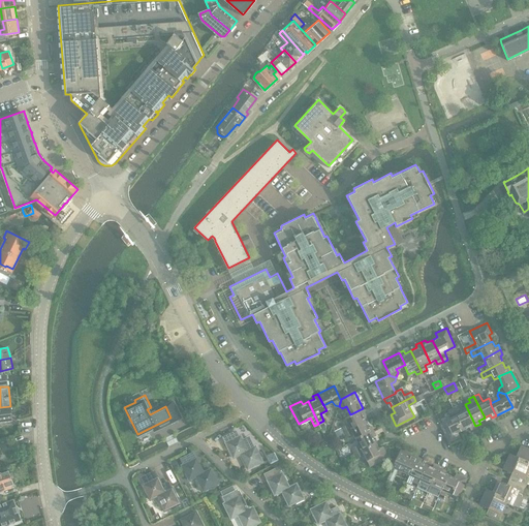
[(457,404),(453,406),(463,428),(469,426),(470,428),(475,426),(467,408),(465,404),(459,407),(457,404)]
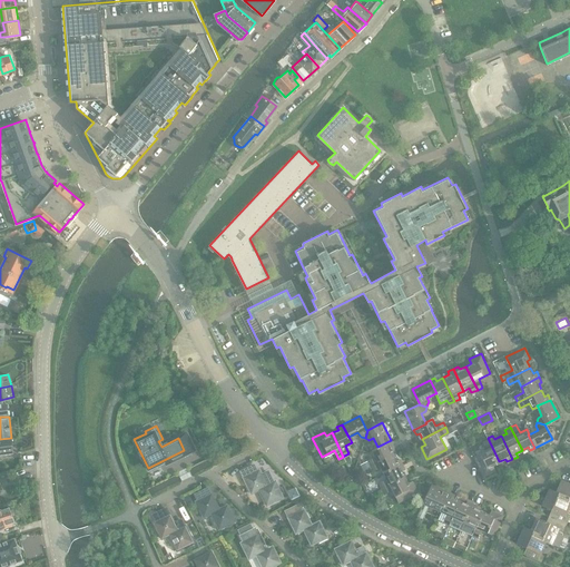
[(0,453),(13,452),(11,438),(0,439),(0,453)]
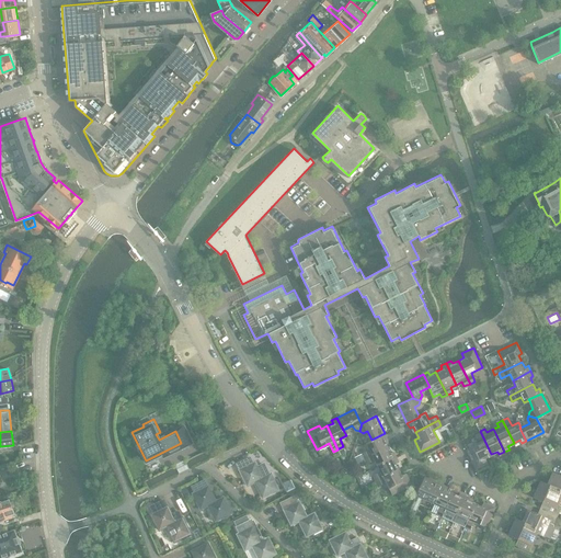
[(485,457),(491,454),(480,431),(474,434),(478,442),(466,448),(476,468),(487,462),(485,457)]
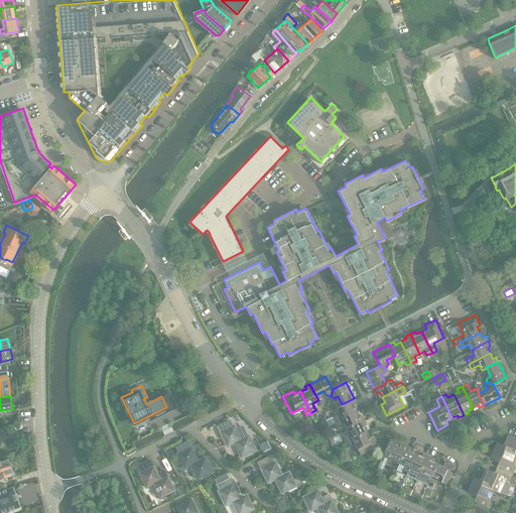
[(356,403),(354,398),(342,404),(337,406),(340,412),(332,415),(333,416),(335,420),(356,410),(353,404),(356,403)]
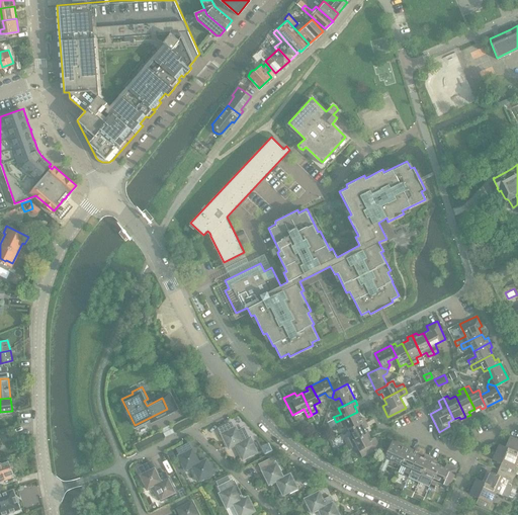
[(359,417),(357,412),(336,422),(338,427),(346,423),(349,429),(365,421),(362,415),(359,417)]
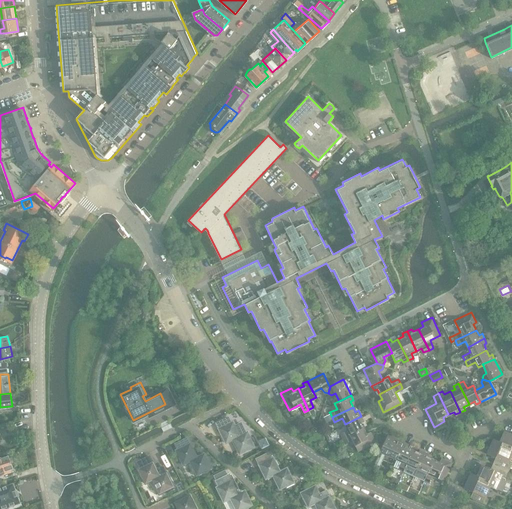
[(228,416),(216,421),(218,427),(224,441),(232,437),(239,452),(253,445),(246,431),(245,431),(241,421),(234,425),(233,422),(232,420),(230,421),(228,416)]
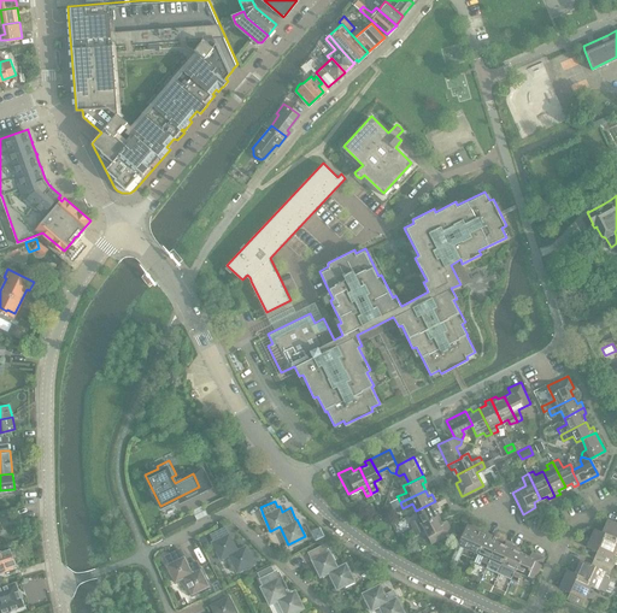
[(438,506),(435,501),(416,511),(418,517),(410,522),(412,528),(438,514),(435,508),(438,506)]
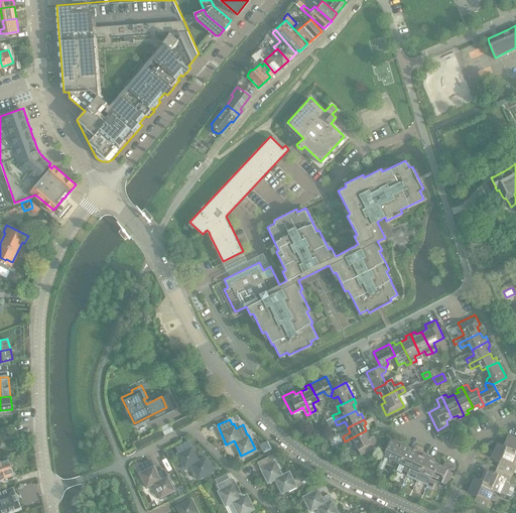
[(369,436),(366,430),(345,441),(347,446),(355,442),(361,454),(378,444),(373,434),(369,436)]
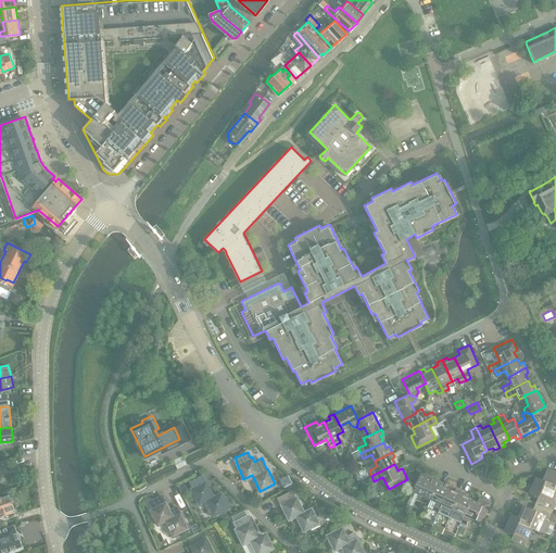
[(555,469),(548,467),(543,479),(542,479),(551,482),(548,487),(555,489),(555,490),(555,489),(555,469)]
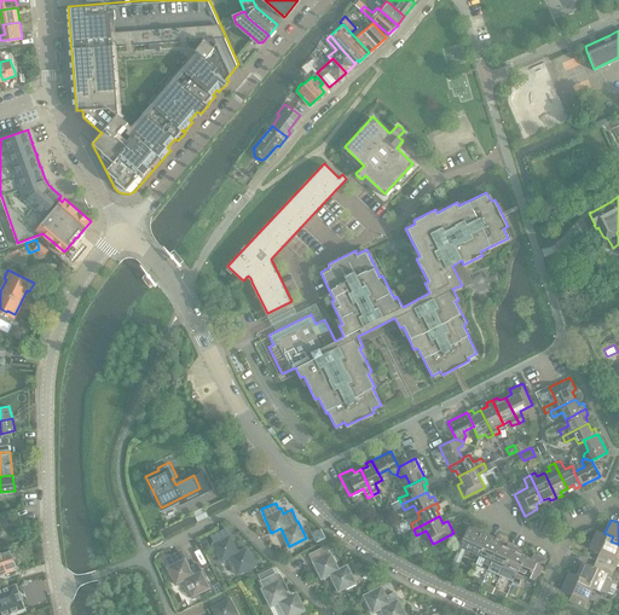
[(458,546),(478,556),(489,533),(481,531),(481,529),(476,527),(475,528),(468,524),(458,546)]
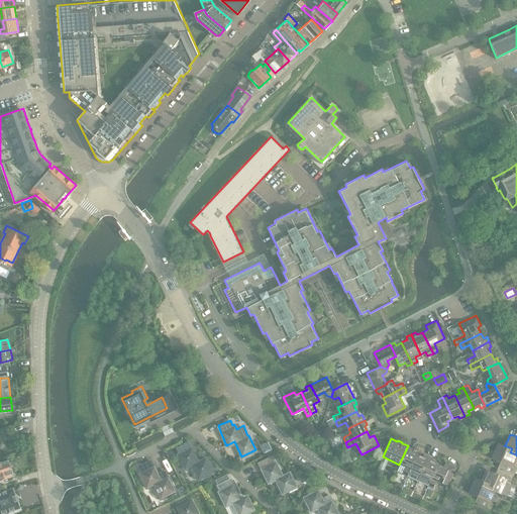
[(198,478),(212,471),(205,456),(198,459),(191,445),(190,445),(188,440),(176,446),(179,451),(177,452),(184,468),(191,464),(198,478)]
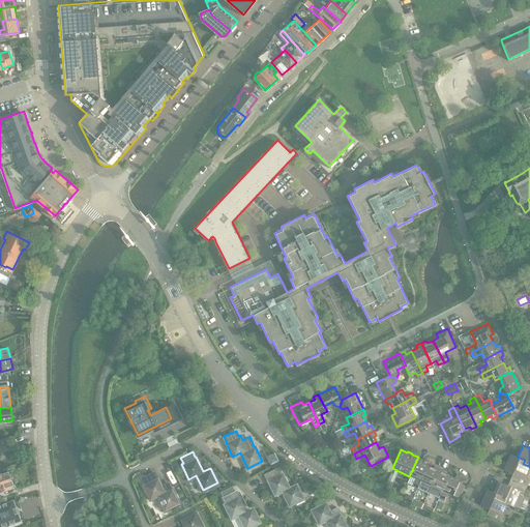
[(529,475),(527,474),(529,467),(529,466),(523,464),(525,460),(517,457),(518,457),(511,454),(504,469),(516,474),(513,480),(527,486),(529,477),(529,475)]
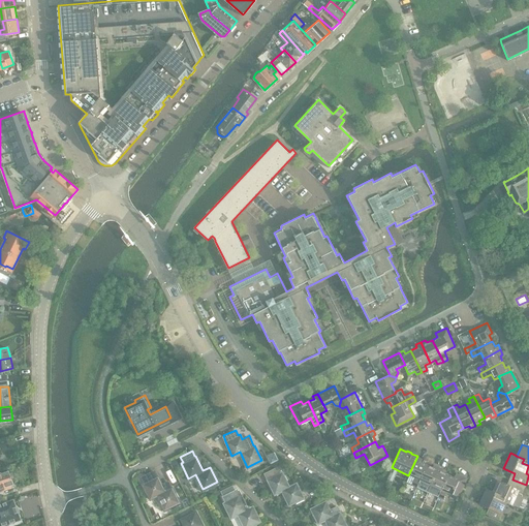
[(176,456),(169,459),(173,466),(179,463),(176,456)]
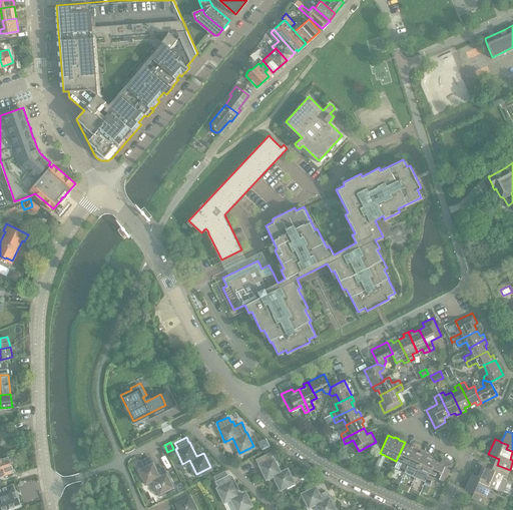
[(409,445),(405,442),(396,461),(402,463),(399,469),(404,472),(414,450),(408,448),(409,445)]
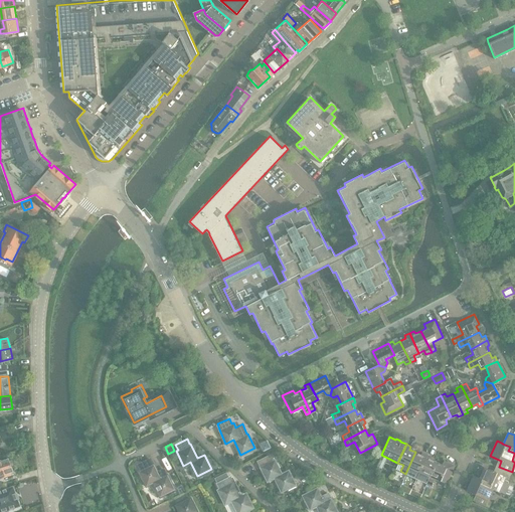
[(420,455),(415,452),(405,474),(410,476),(413,468),(419,471),(426,454),(421,452),(420,455)]
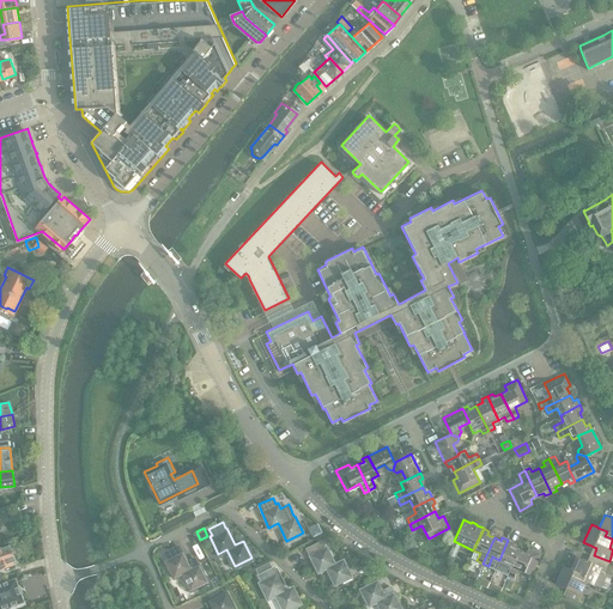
[(334,583),(351,574),(343,558),(334,562),(326,546),(323,547),(320,540),(307,547),(310,553),(309,554),(317,571),(326,566),(334,583)]
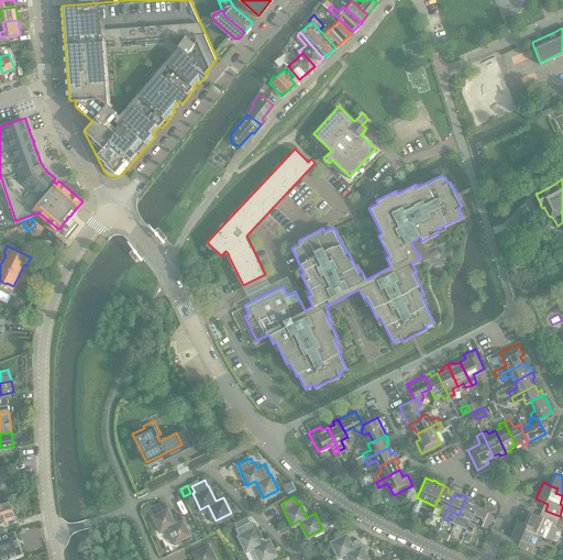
[(472,498),(466,496),(459,515),(464,517),(461,526),(466,528),(476,505),(470,502),(472,498)]
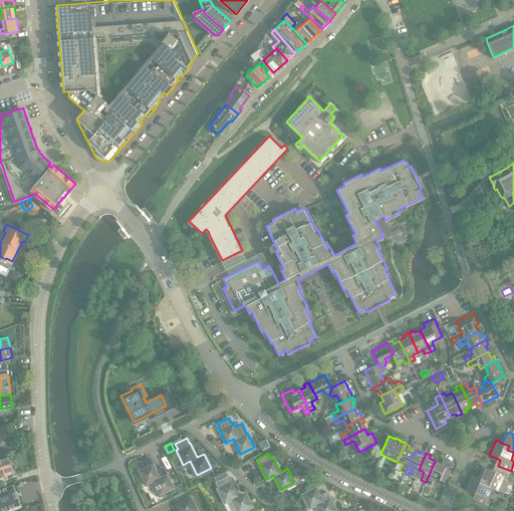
[(12,463),(13,461),(12,458),(10,458),(8,458),(8,457),(0,459),(0,475),(11,472),(10,470),(12,469),(10,463),(12,463)]
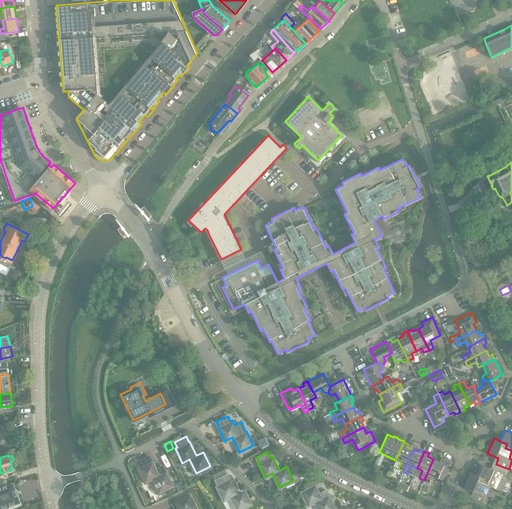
[(148,455),(137,460),(140,466),(137,467),(145,482),(151,478),(158,492),(165,488),(166,490),(173,487),(172,485),(165,470),(165,471),(162,465),(156,468),(151,459),(151,460),(148,455)]
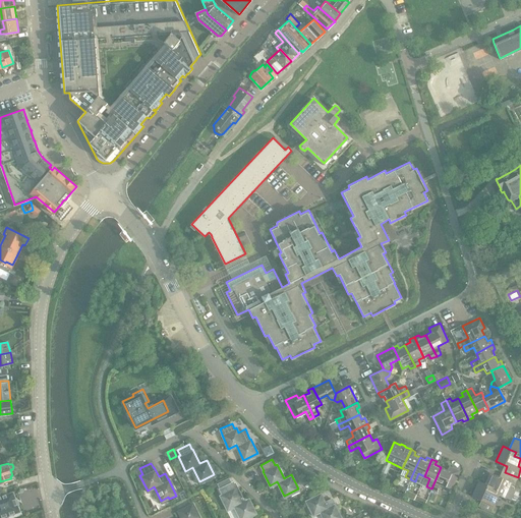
[(447,469),(441,467),(431,488),(436,491),(440,483),(451,488),(459,470),(449,465),(447,469)]
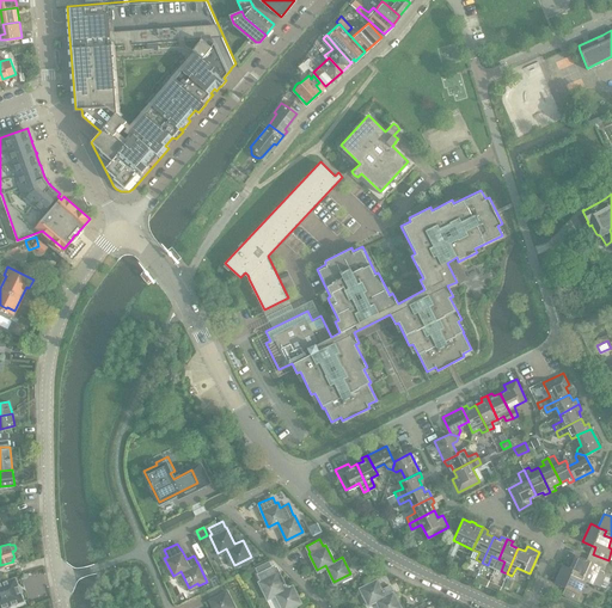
[(604,571),(609,560),(593,554),(589,560),(576,554),(570,567),(579,571),(576,576),(585,579),(593,583),(599,570),(604,571)]
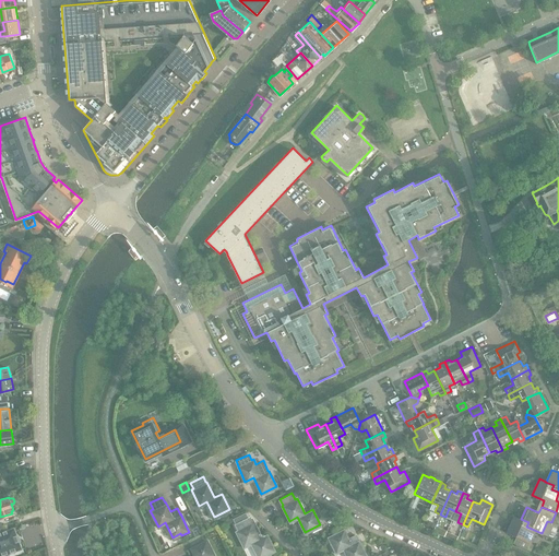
[(534,530),(526,527),(528,522),(521,519),(514,516),(507,532),(520,537),(516,544),(531,549),(535,540),(531,539),(534,530)]
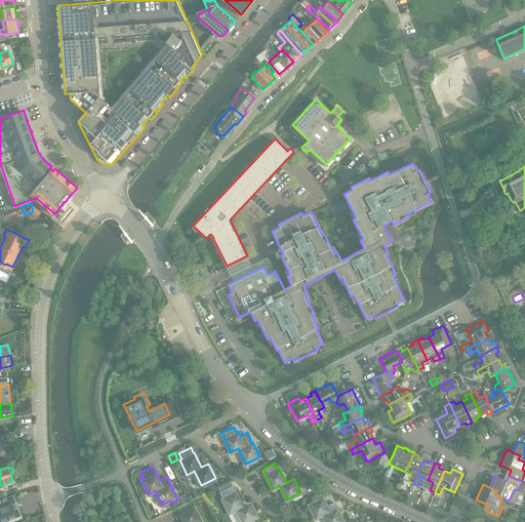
[(236,510),(241,521),(248,521),(258,518),(250,502),(243,505),(236,490),(236,491),(233,485),(220,491),(224,497),(221,498),(229,513),(236,510)]
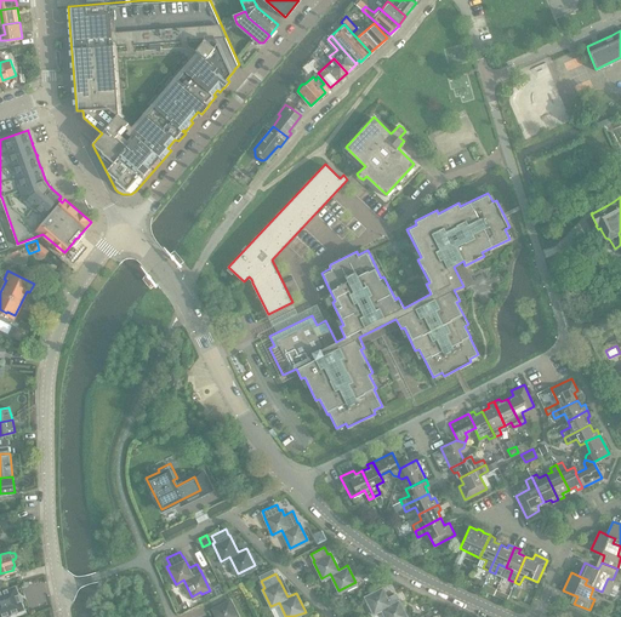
[(218,582),(212,586),(216,592),(222,589),(218,582)]
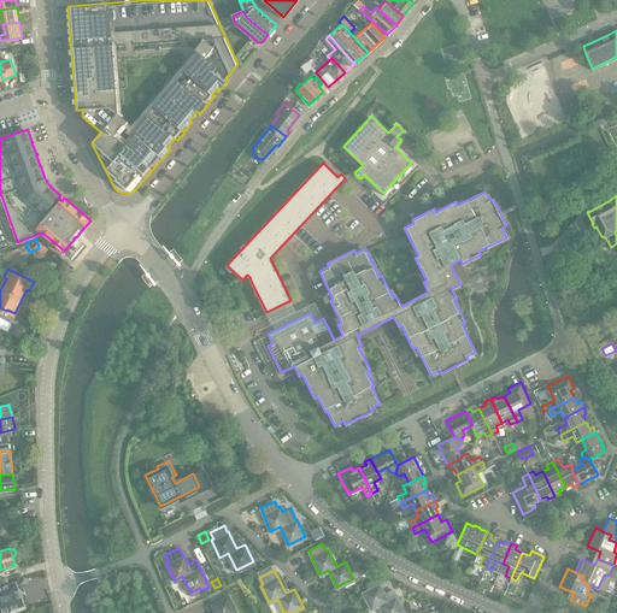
[(23,603),(16,582),(0,587),(0,612),(11,611),(10,608),(23,603)]
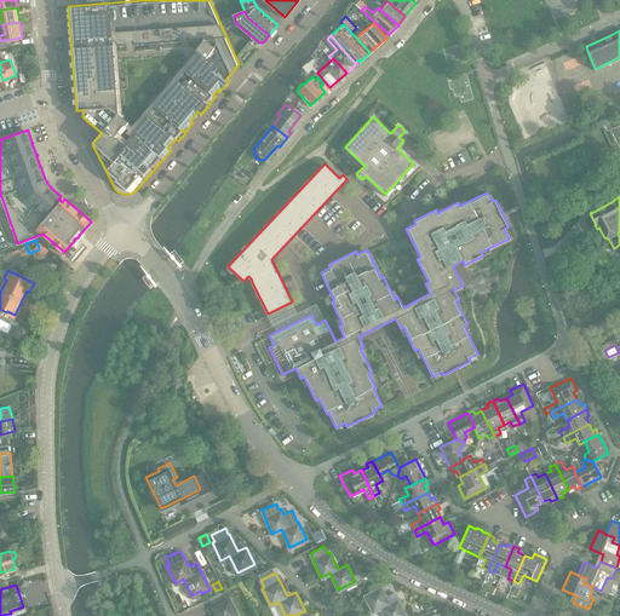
[(380,586),(365,594),(373,611),(382,608),(385,615),(403,615),(406,615),(397,598),(394,592),(385,596),(380,586)]
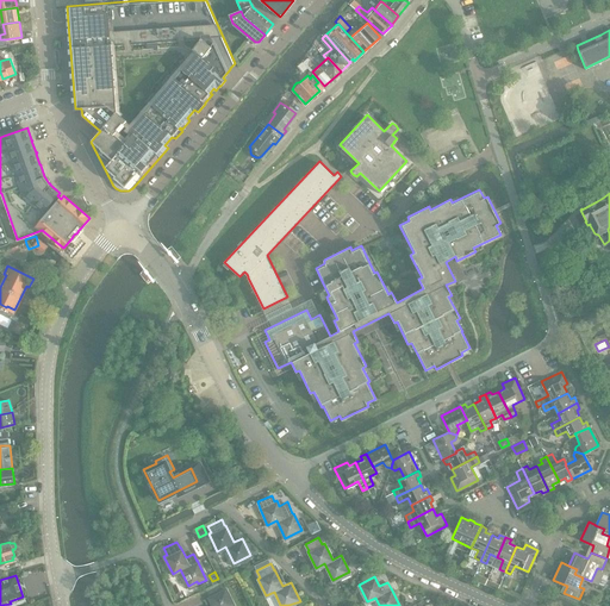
[(229,605),(234,604),(225,588),(207,597),(211,605),(207,605),(229,605)]
